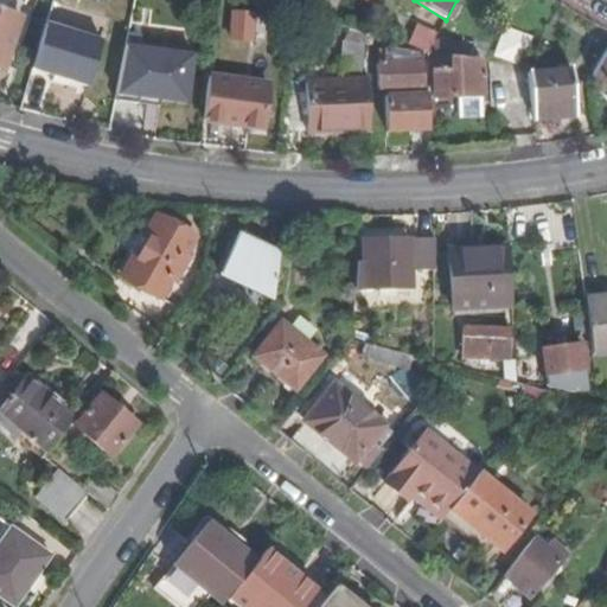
[(0,57),(16,14),(0,8),(0,57)]
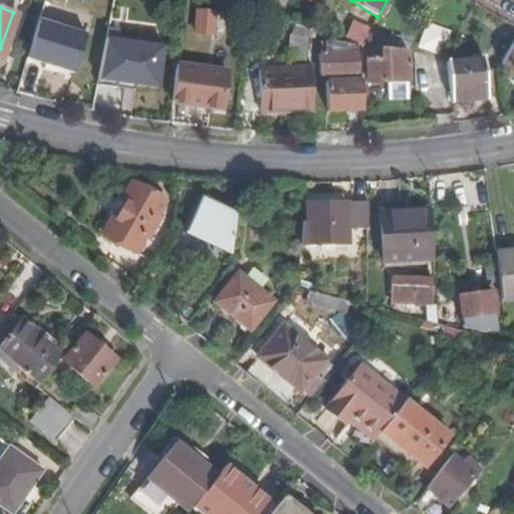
[(218,7),(218,13),(202,11),(200,34),(215,35),(215,28),(237,31),(239,15),(234,15),(235,9),(218,7)]
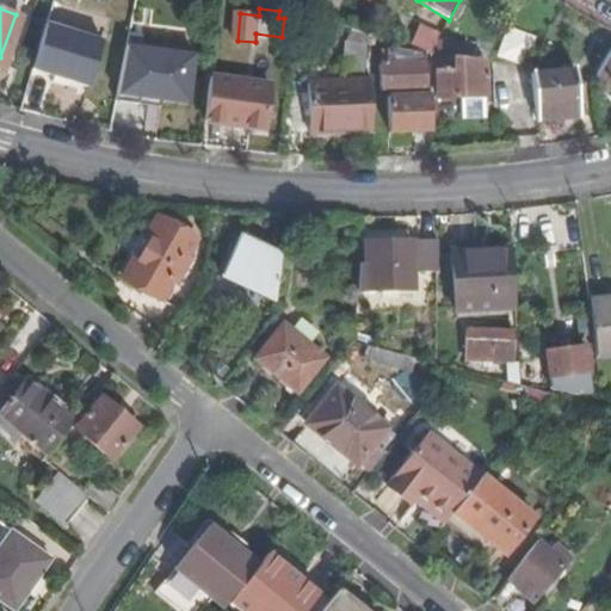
[(43,24),(28,73),(86,91),(102,42),(43,24)]
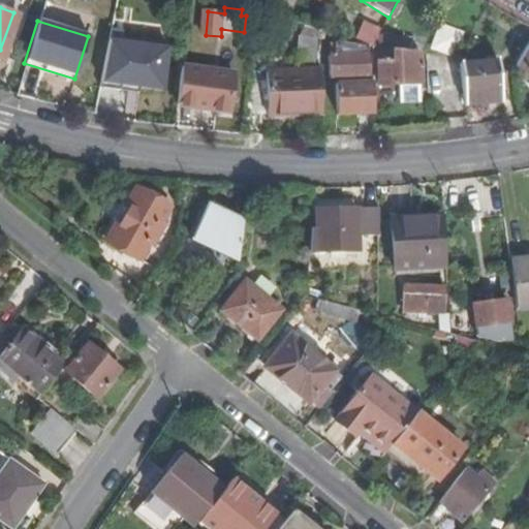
[(372,44),(376,27),(360,22),(355,40),(372,44)]
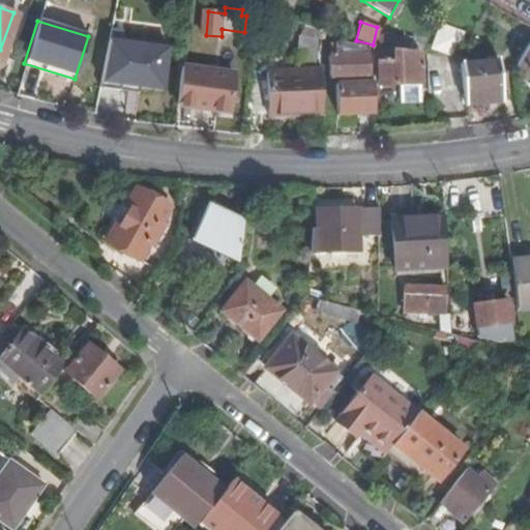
[(454,57),(463,31),(439,23),(431,50),(454,57)]
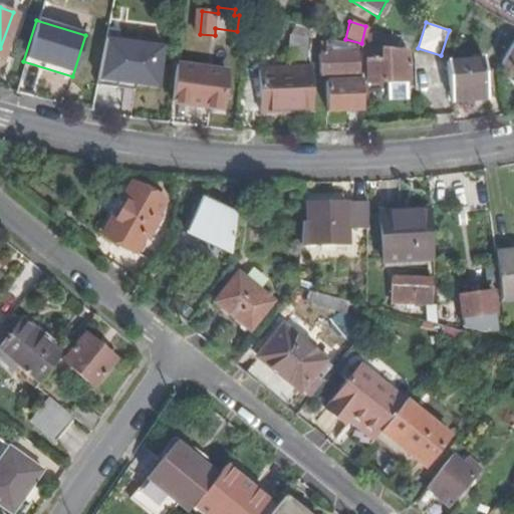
[(157,92),(165,47),(103,37),(96,83),(157,92)]
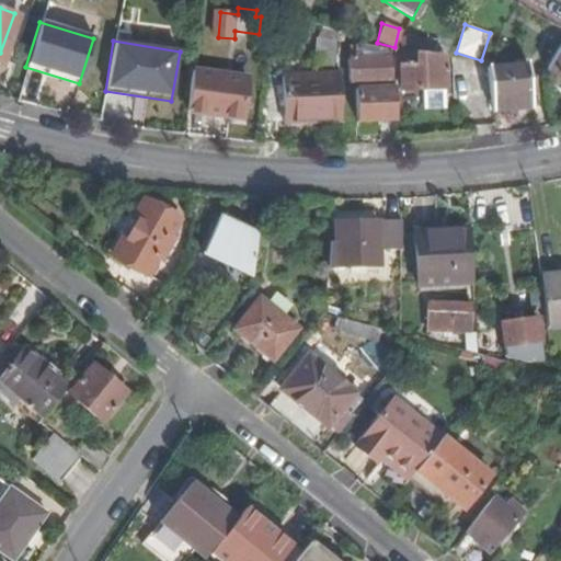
[(320,65),(336,65),(340,43),(322,42),(320,65)]
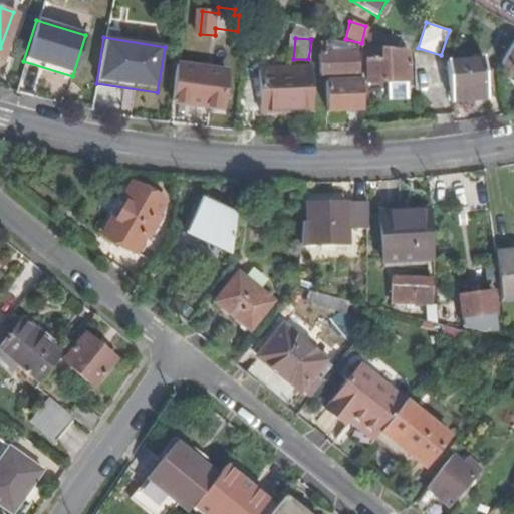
[(360,44),(356,43),(326,42),(326,48),(331,48),(331,53),(322,53),(322,75),(361,74),(360,44)]
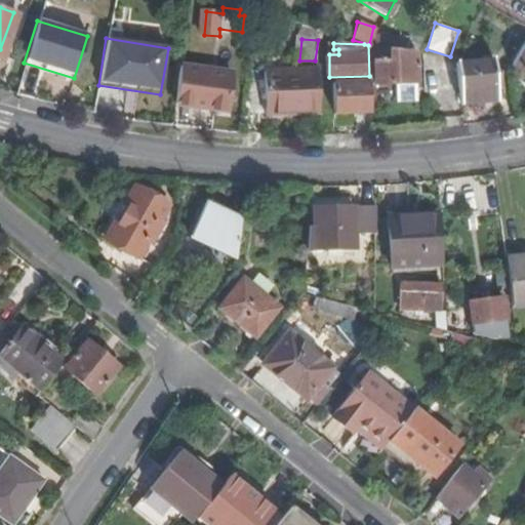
[(370,46),(371,77),(376,77),(376,86),(419,85),(418,52),(370,46)]
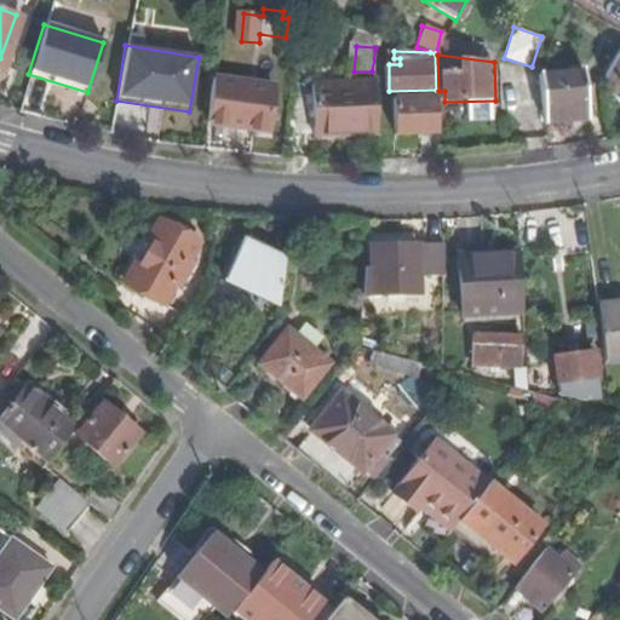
[(538,75),(544,122),(589,116),(581,68),(538,75)]
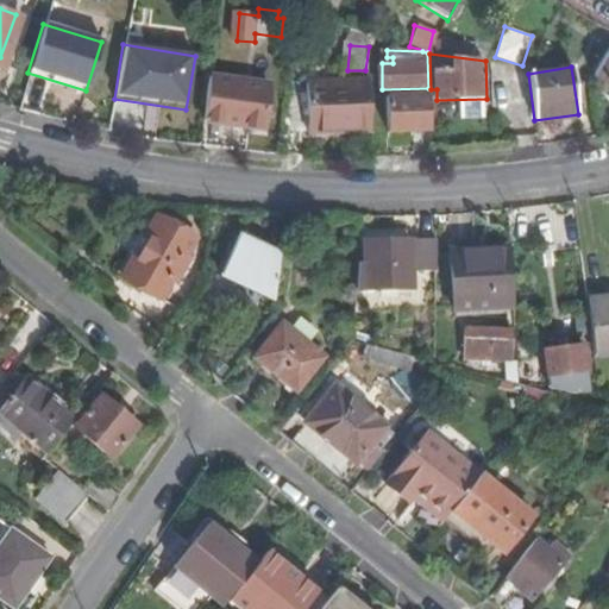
[(269,79),(211,69),(203,114),(262,123),(269,79)]
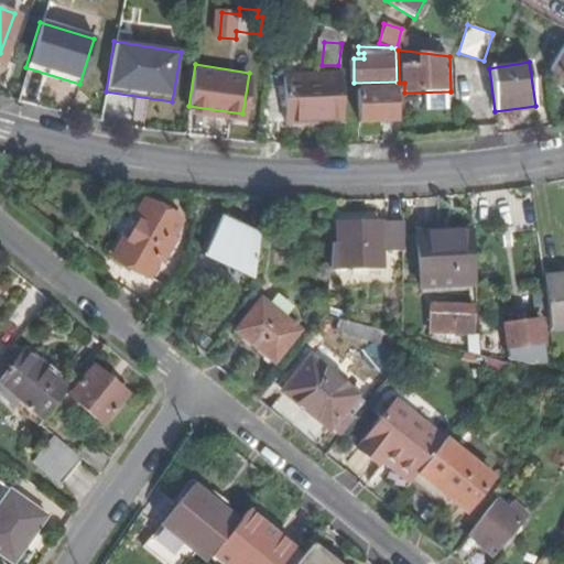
[(345,121),(345,74),(289,74),(289,120),(345,121)]
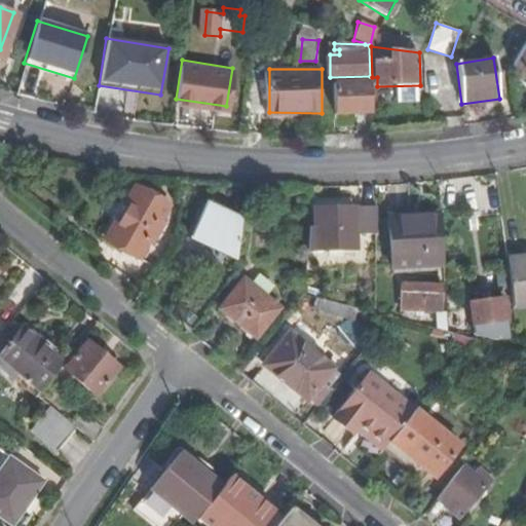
[(372,85),(335,86),(336,115),(373,114),(372,85)]
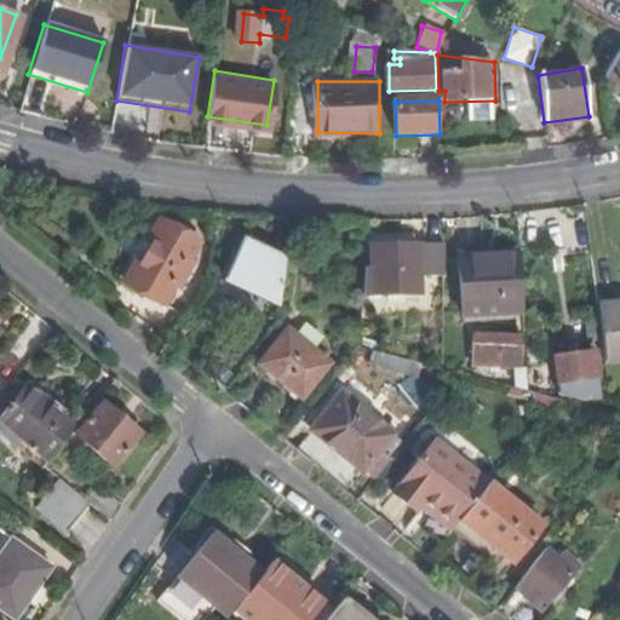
[(127,280),(185,314),(199,293),(183,285),(196,262),(191,259),(202,241),(162,219),(150,239),(155,242),(143,262),(138,260),(127,280)]
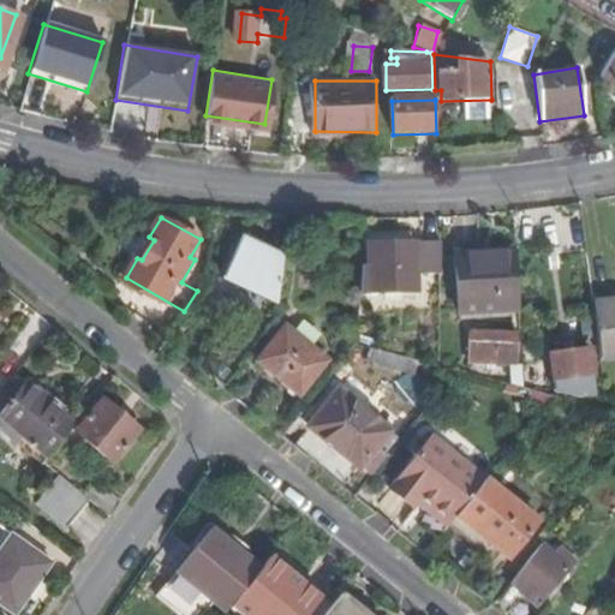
[(251,284),(279,288),(287,242),(239,234),(227,310),(248,314),(251,284)]
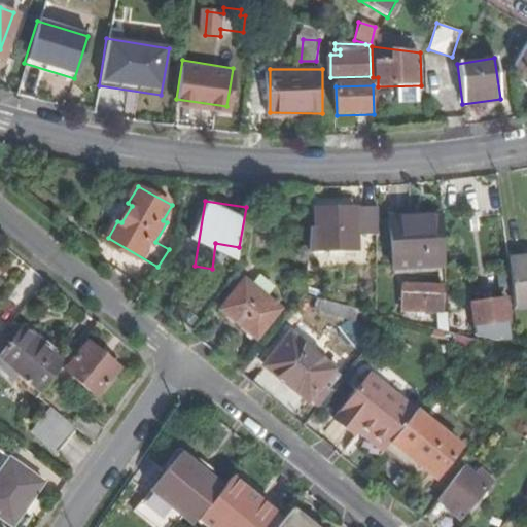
[(312,229),(310,250),(356,249),(357,206),(318,208),(318,229),(312,229)]
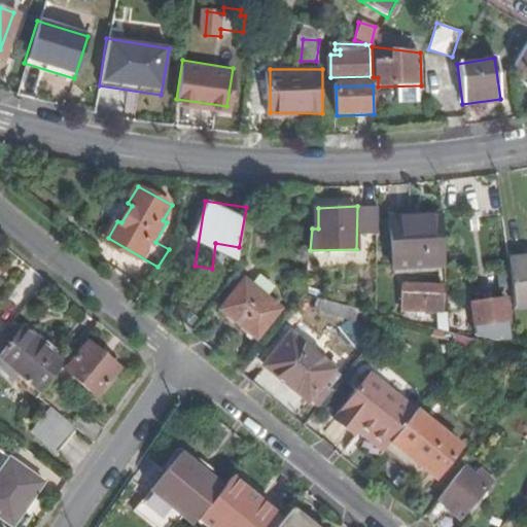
[(379,233),(379,206),(362,206),(362,232),(379,233)]
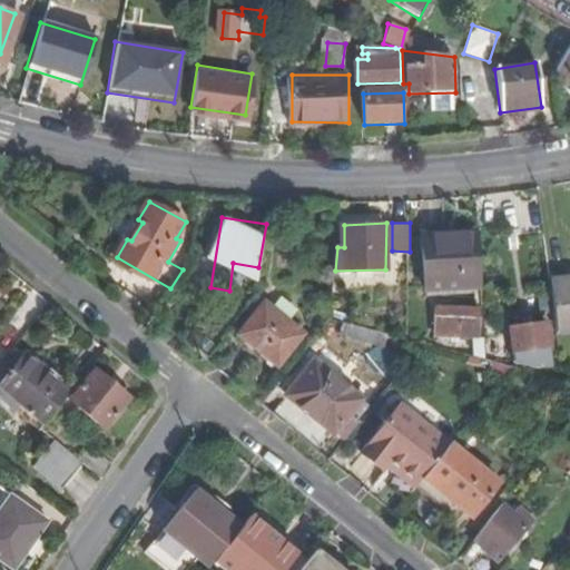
[(482,285),(479,229),(422,234),(425,287),(482,285)]
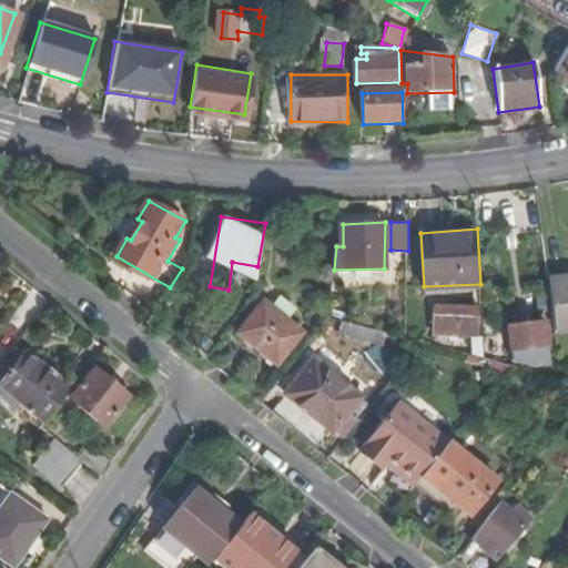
[(567,282),(549,285),(556,331),(567,328),(567,282)]
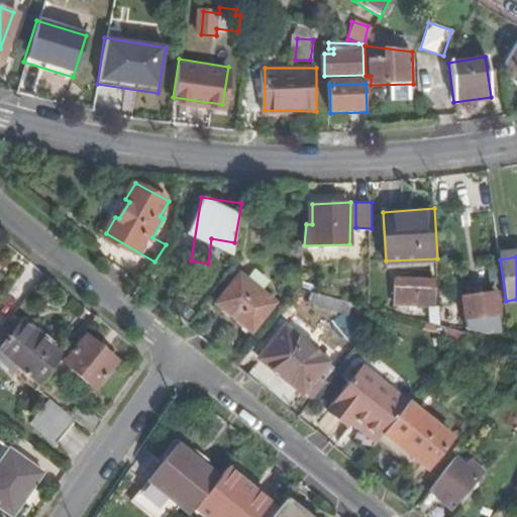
[(215,301),(249,329),(274,300),(240,273),(215,301)]
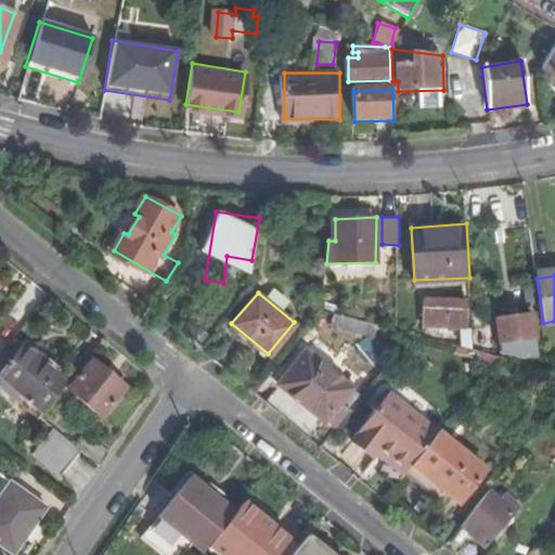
[(466,326),(467,299),(425,297),(424,313),(426,313),(425,323),(466,326)]
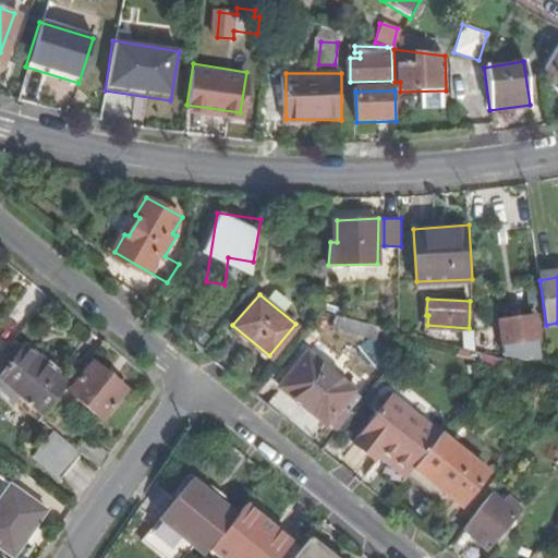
[(521,339),(536,338),(535,315),(499,317),(501,351),(522,358),(521,339)]
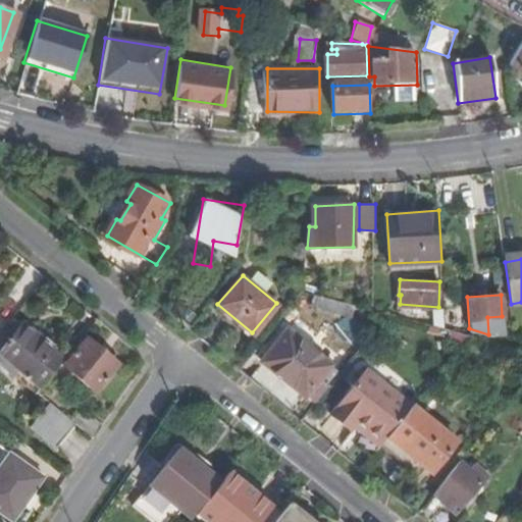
[(39,389),(62,361),(50,351),(53,347),(44,338),(40,344),(19,326),(0,350),(0,362),(3,364),(5,361),(39,389)]
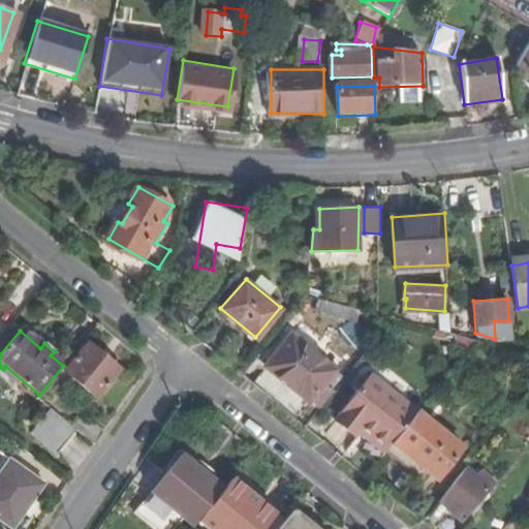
[(253,381),(273,398),(287,381),(310,400),(336,369),(292,334),(253,381)]
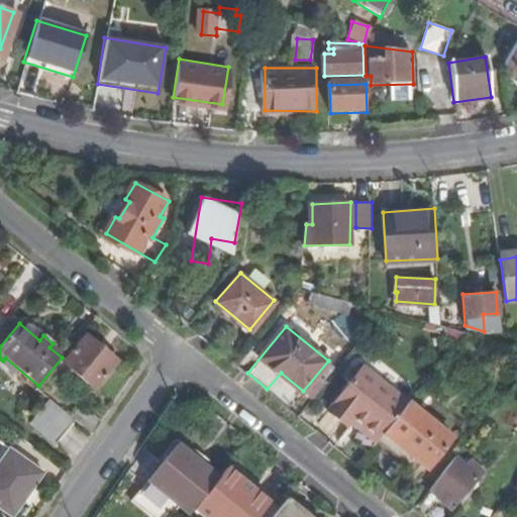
[(66,355),(93,383),(118,357),(91,330),(66,355)]
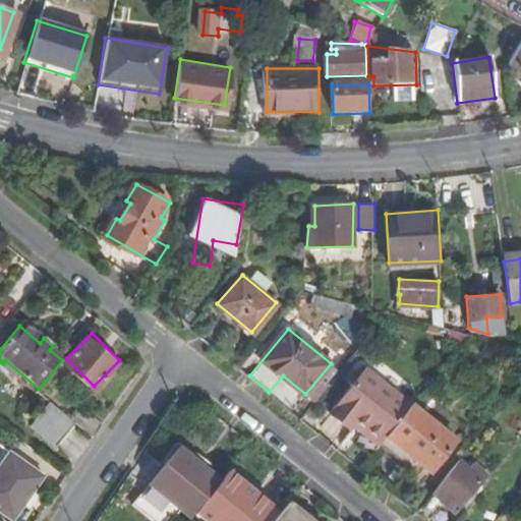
[(355,420),(381,443),(382,443),(387,436),(412,405),(367,368),(334,408),(352,424),(355,420)]
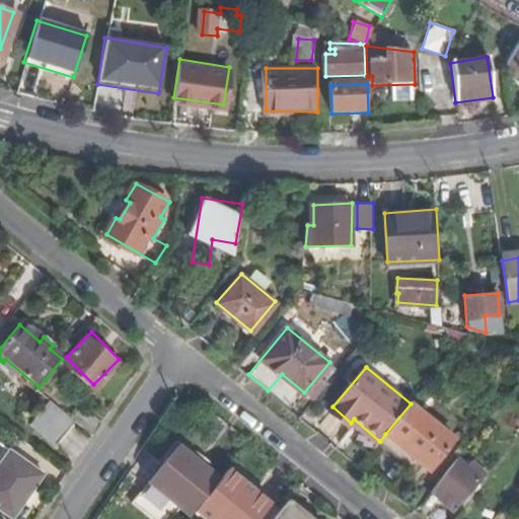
[(54,443),(74,420),(69,415),(54,400),(32,424),(54,443)]
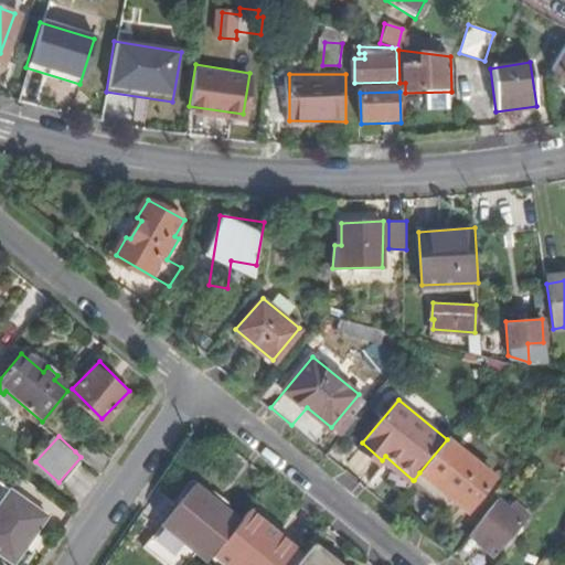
[(85,439),(75,451),(81,457),(100,475),(110,459),(85,439)]
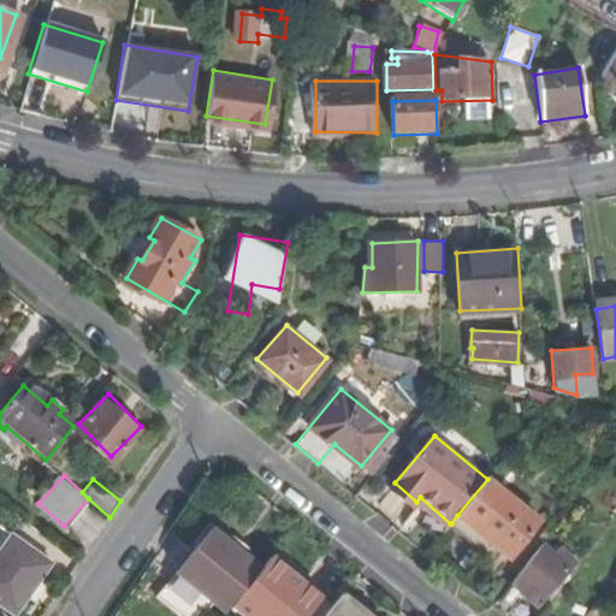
[(540,522),(487,479),(457,515),(485,538),(511,558),(540,522)]
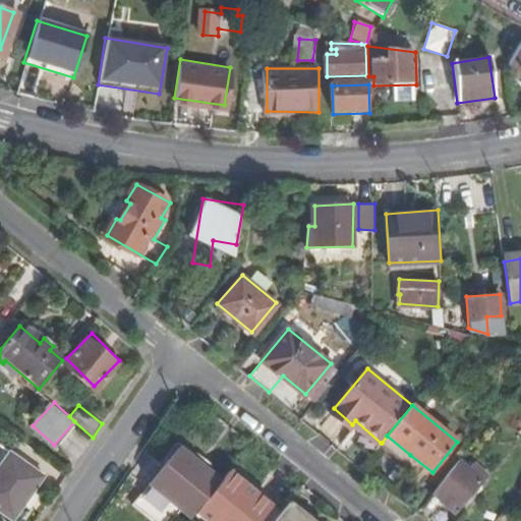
[(387,436),(382,443),(405,462),(410,455),(387,436)]
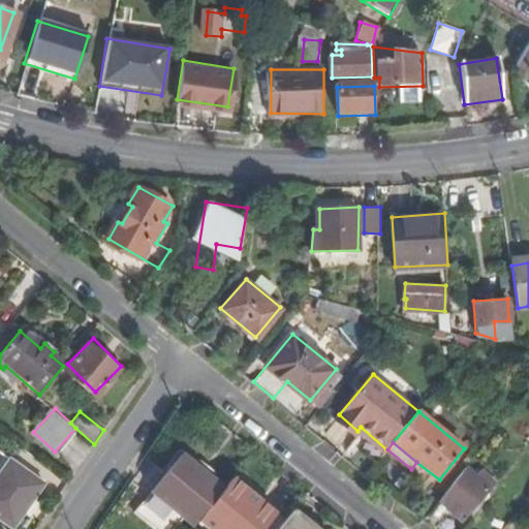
[(158,496),(184,518),(192,525),(197,520),(223,487),(181,453),(150,489),(158,496)]
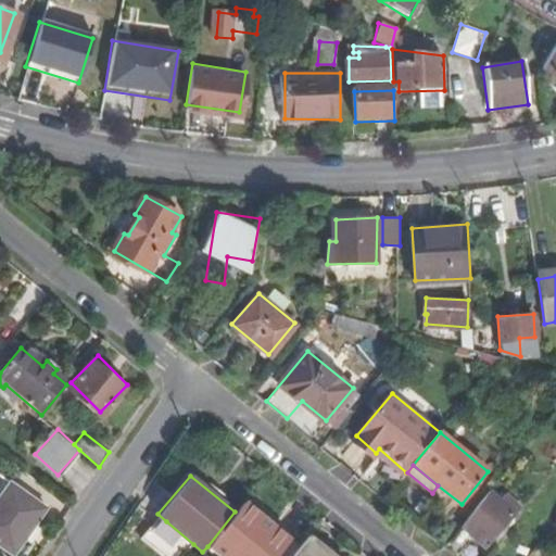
[(10,555),(43,507),(9,482),(0,494),(0,548),(9,555),(10,555)]
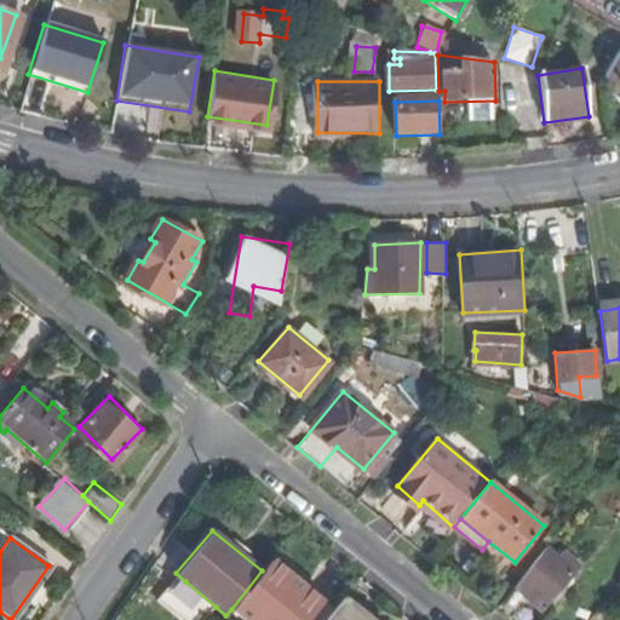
[(497,612),(506,619),(512,619),(530,600),(545,610),(583,564),(567,551),(561,558),(547,547),(497,612)]
